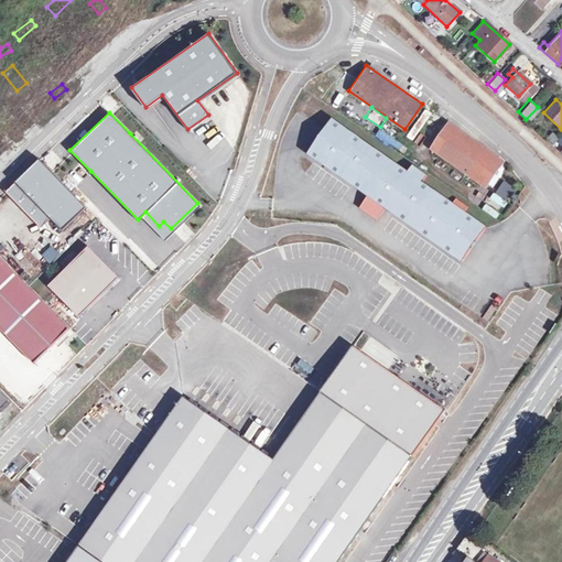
[(331,117),(305,152),(365,194),(366,194),(384,207),(385,207),(460,260),(485,224),(421,179),(424,173),(411,163),(407,170),(331,117)]
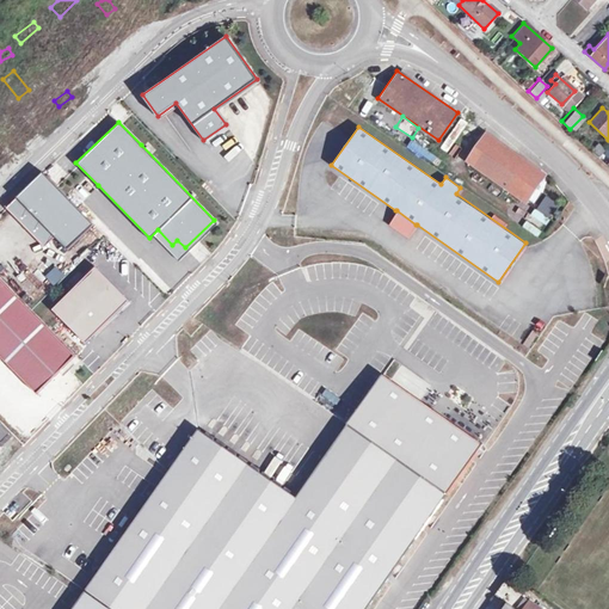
[(485,131),(465,159),(526,201),(545,173),(485,131)]
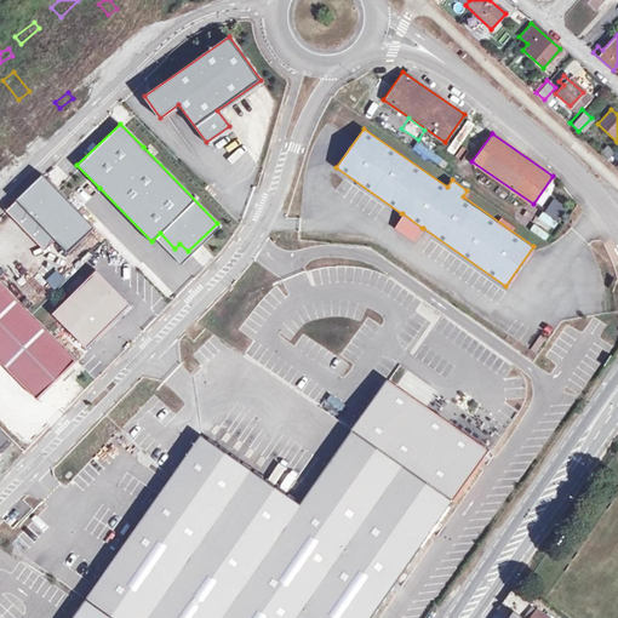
[(12,165),(19,158),(10,149),(3,156),(12,165)]
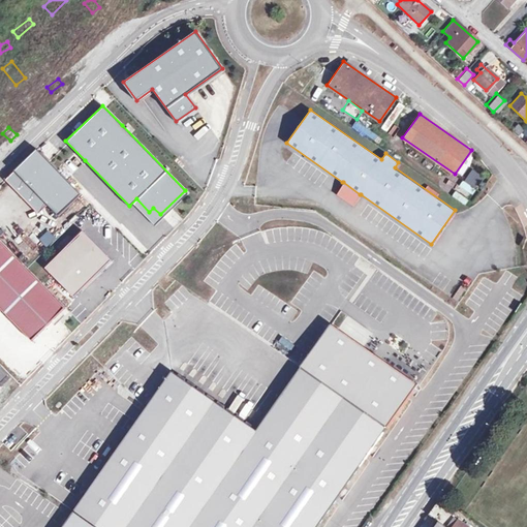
[(36,148),(13,169),(58,215),(80,193),(36,148)]
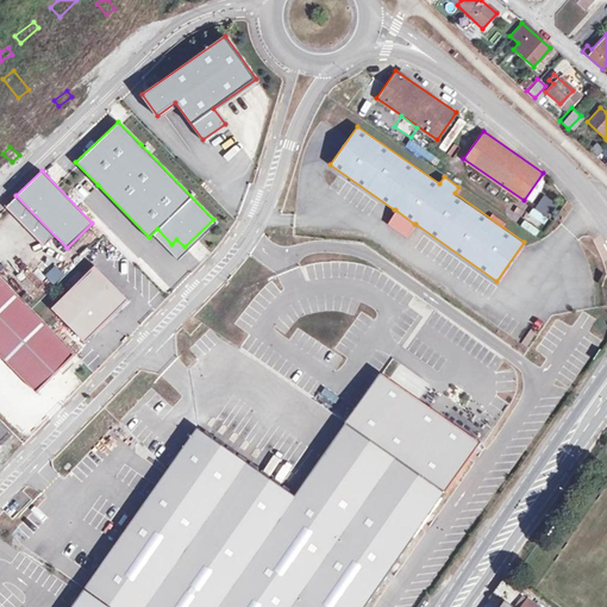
[(542,192),(532,207),(545,214),(555,200),(542,192)]
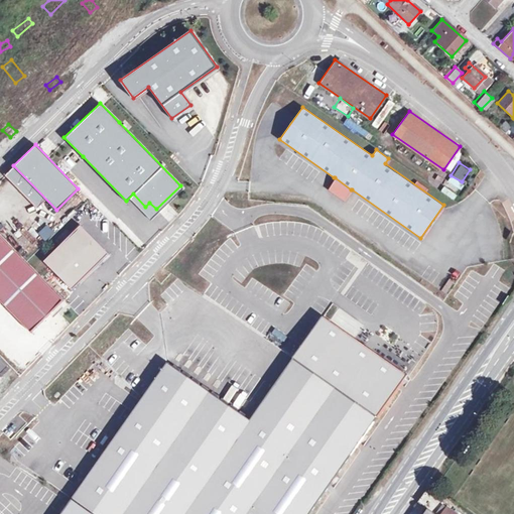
[(351,189),(335,177),(328,187),(344,200),(351,189)]
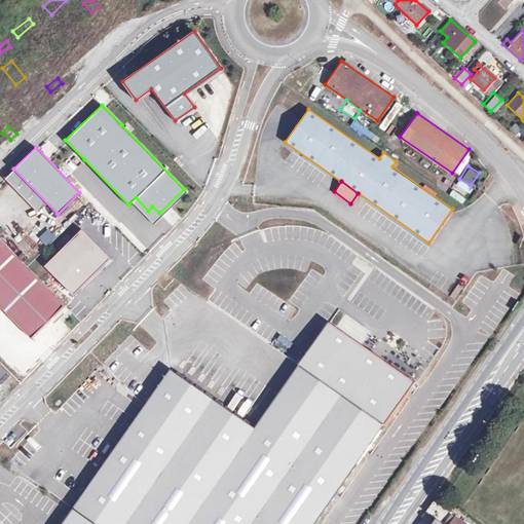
[(152,207),(148,211),(154,217),(159,213),(152,207)]
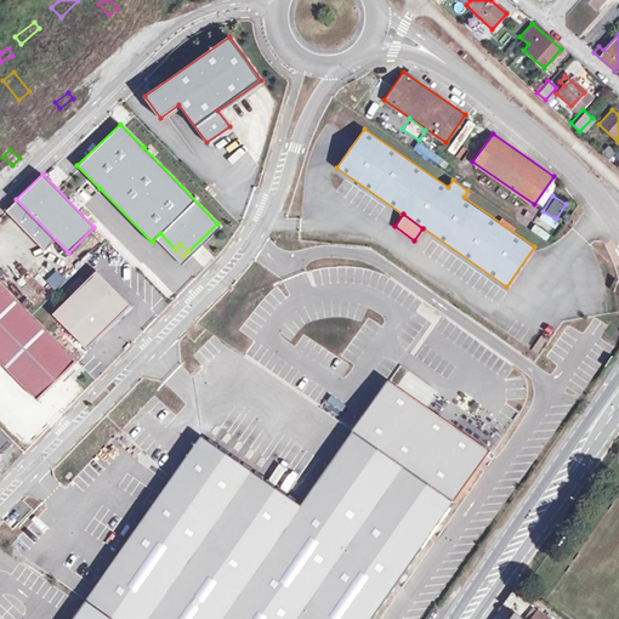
[(96,270),(52,313),(86,347),(130,305),(96,270)]
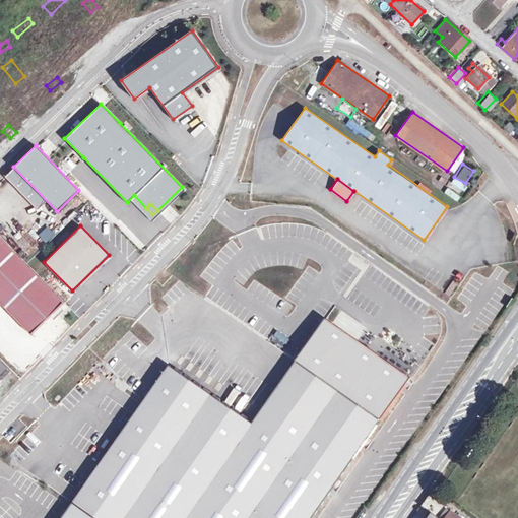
[(450,292),(466,268),(460,264),(444,287),(450,292)]
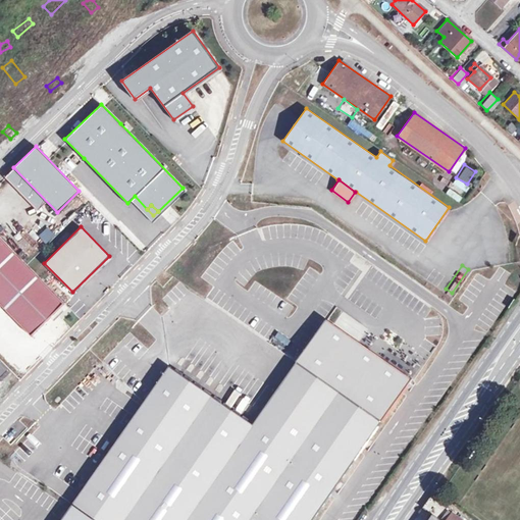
[(49,288),(29,308),(44,322),(63,302),(49,288)]
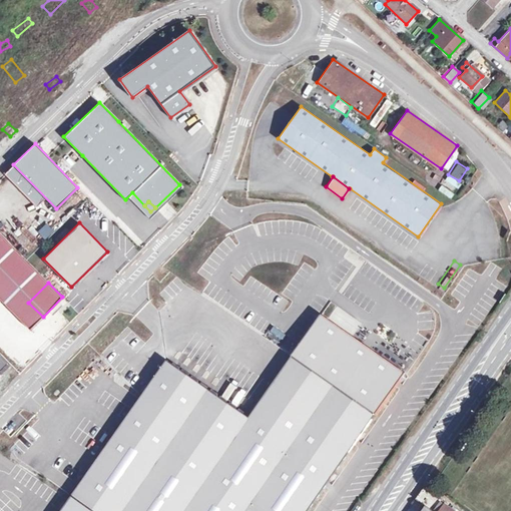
[(165,359),(58,510),(305,510),(374,414),(402,374),(319,316),(290,356),(247,416),(165,359)]
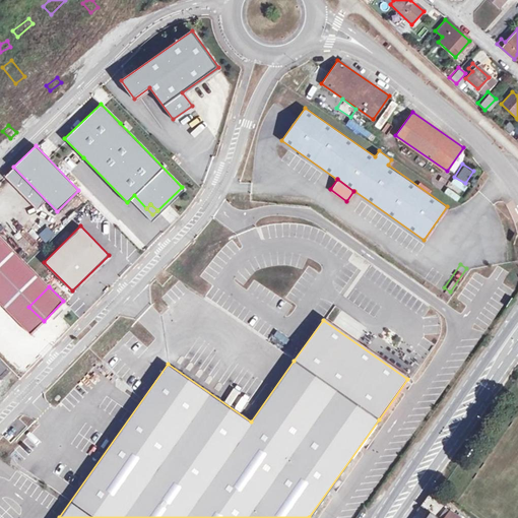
[(0,353),(4,358),(9,353),(0,344),(0,353)]
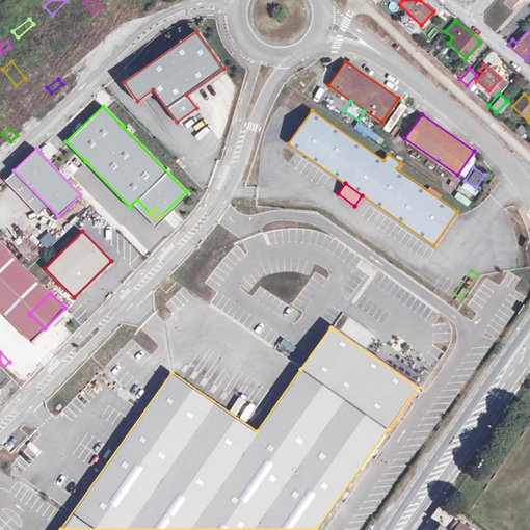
[(12,363),(7,368),(18,379),(22,374),(12,363)]
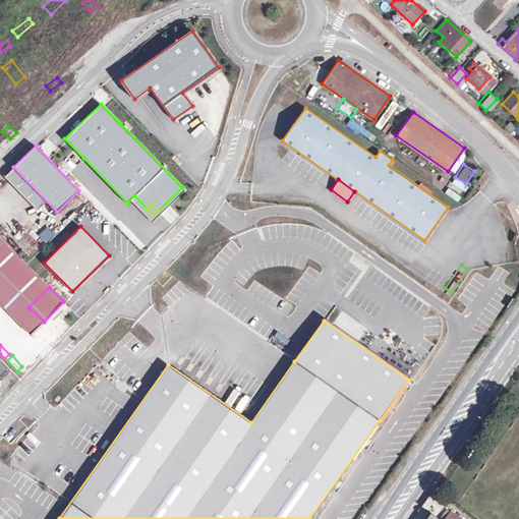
[(0,469),(7,475),(11,471),(0,460),(0,469)]
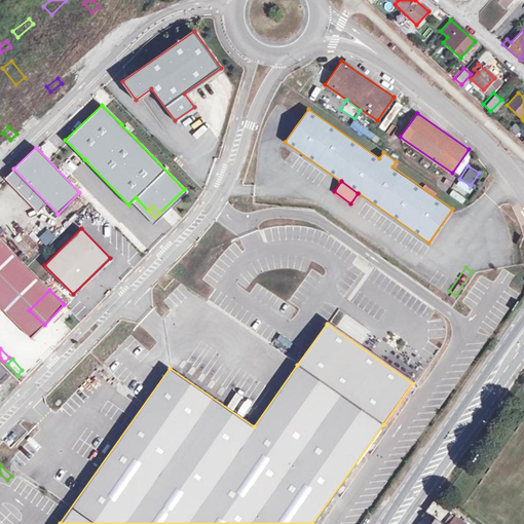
[(7,480),(0,491),(0,493),(5,496),(13,484),(7,480)]
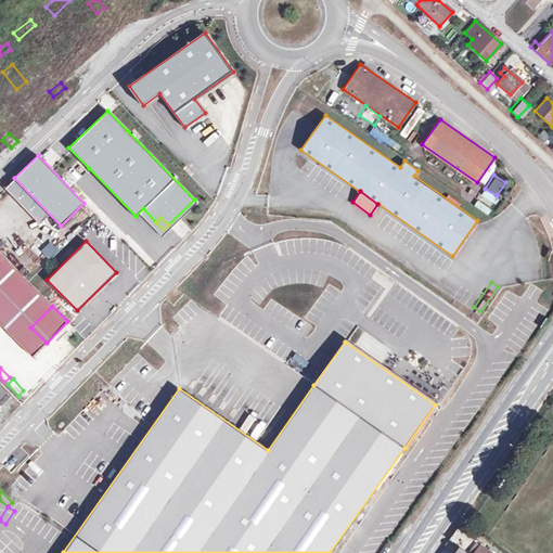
[(493,552),(481,544),(483,542),(457,525),(448,538),(459,545),(470,552),(493,552)]
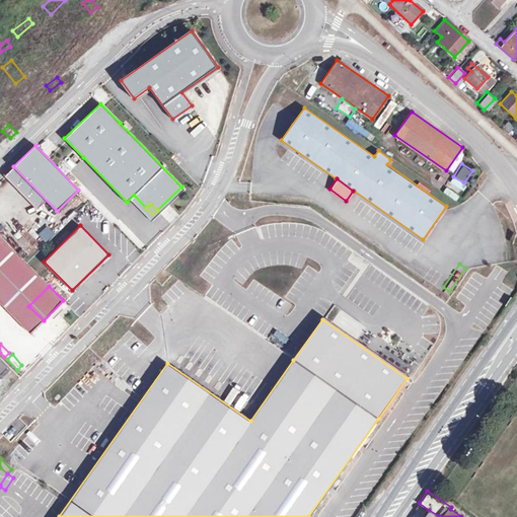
[(352,495),(336,516),(345,516),(358,499),(352,495)]
